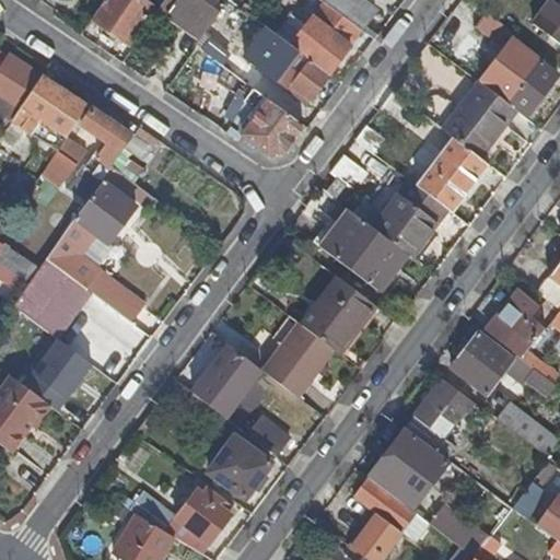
[(153,8),(142,0),(103,0),(91,19),(128,44),(153,8)]
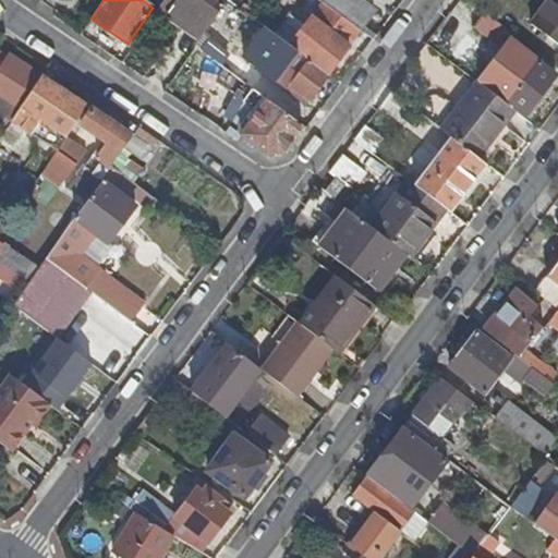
[(165,0),(158,11),(174,22),(183,20),(203,34),(215,17),(226,0),(165,0)]
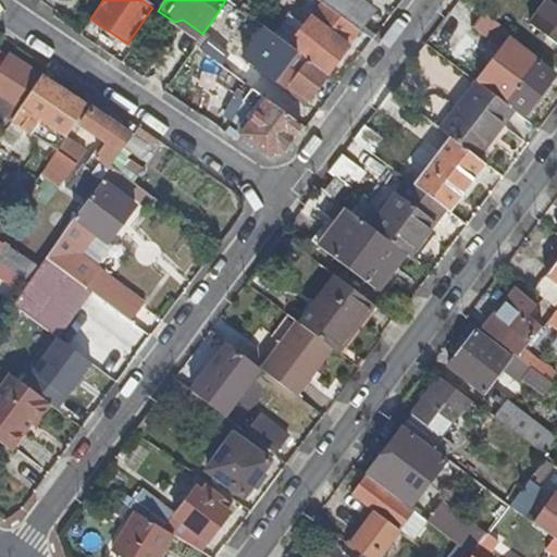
[(233,32),(246,12),(230,0),(225,0),(214,17),(202,34),(195,46),(238,77),(252,57),(214,29),(220,22),(233,32)]
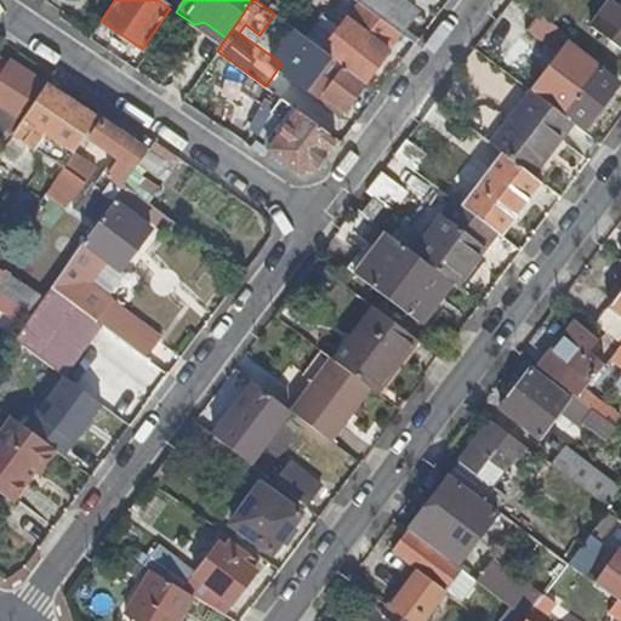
[(393,45),(403,32),(359,0),(328,0),(355,21),(346,34),(341,30),(342,28),(323,13),(306,36),(332,56),(366,81),(393,45)]
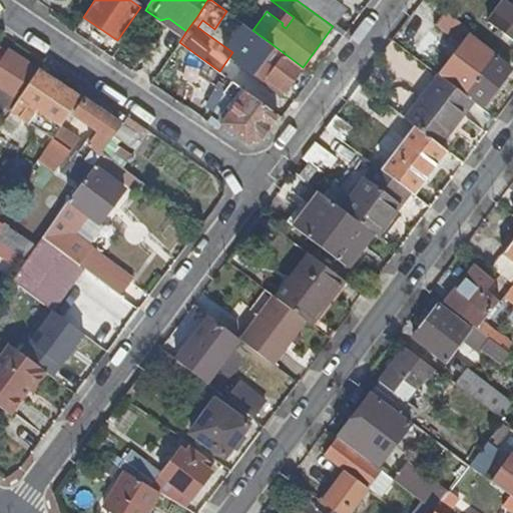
[(297,0),(333,26),(345,9),(331,0),(297,0)]
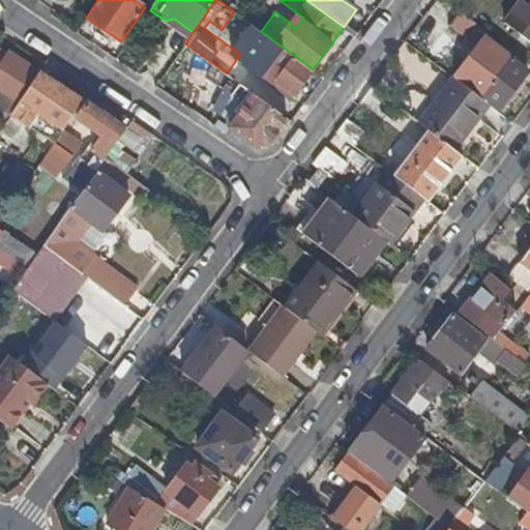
[(529,41),(529,0),(520,0),(503,22),(529,41)]
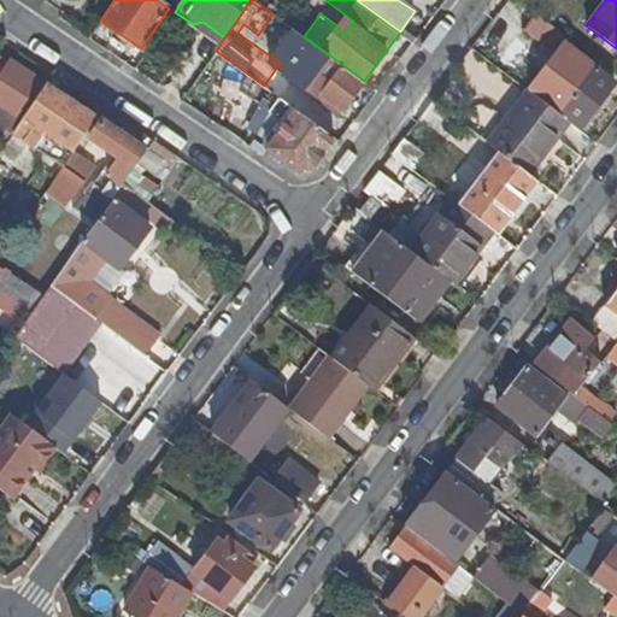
[(536,41),(551,24),(526,5),(511,22),(536,41)]
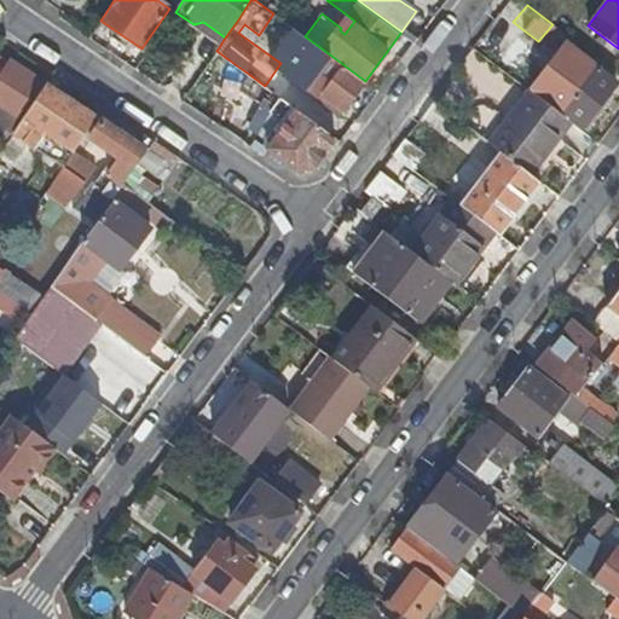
[(397,48),(406,35),(401,32),(392,45),(397,48)]
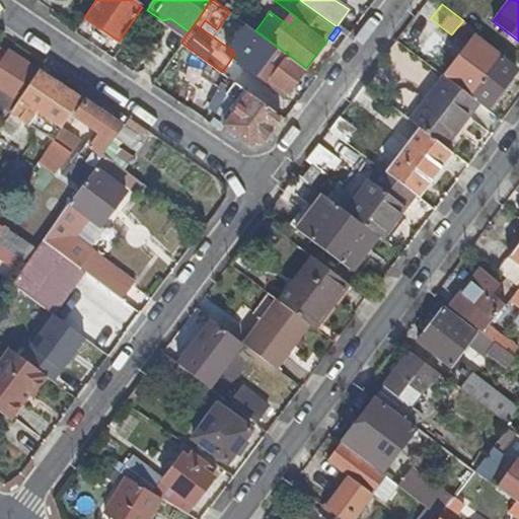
[(289,91),(306,68),(278,47),(257,74),(279,89),(282,85),(289,91)]
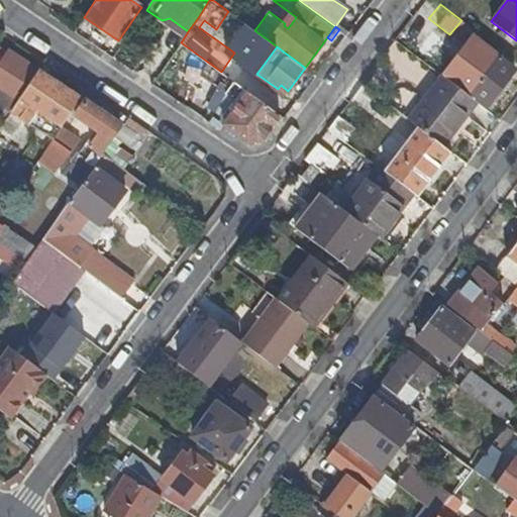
[(8,105),(12,108),(39,70),(11,50),(0,66),(0,108),(4,111),(8,105)]
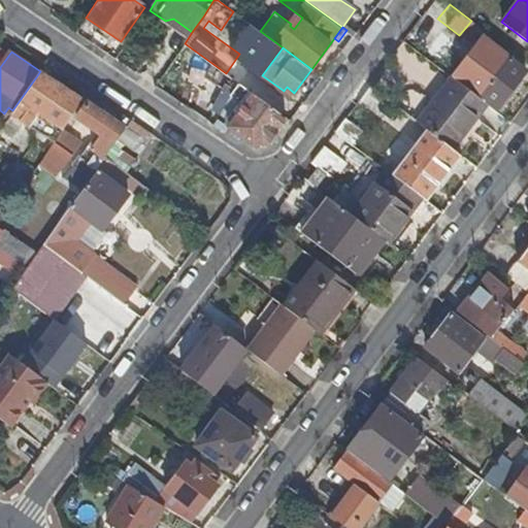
[(179,79),(194,89),(209,63),(195,55),(179,79)]
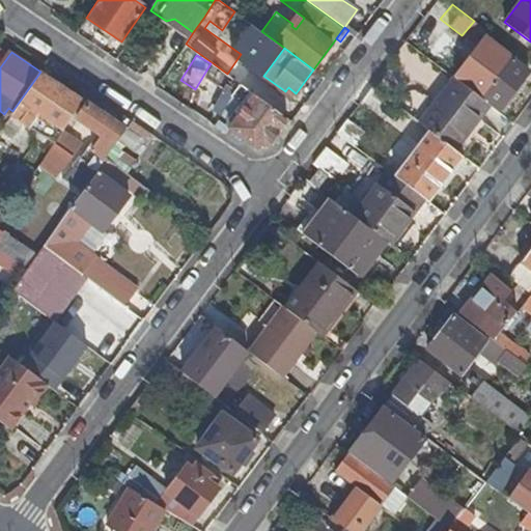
[(467,61),(454,78),(455,78),(481,99),(482,98),(499,109),(529,71),(511,58),(494,82),(467,61)]
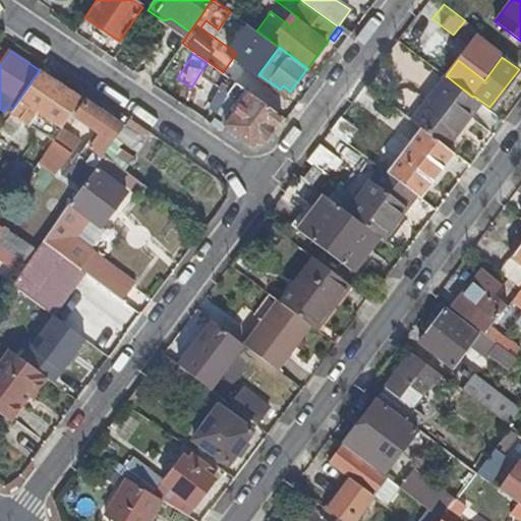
[(81,98),(40,70),(12,109),(5,120),(18,128),(26,115),(56,135),(81,98)]
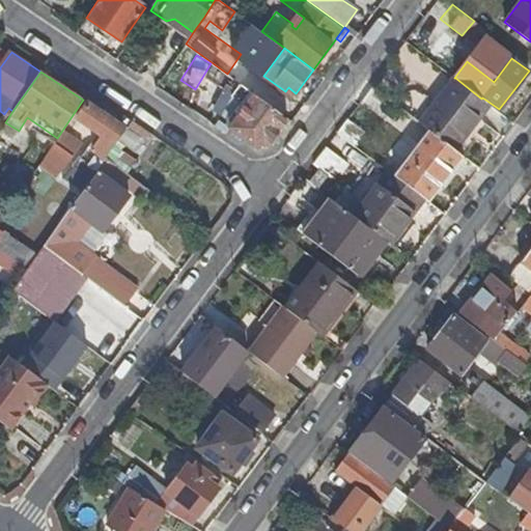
[(481,116),(490,105),(481,99),(455,78),(421,123),(429,130),(455,150),(481,116)]
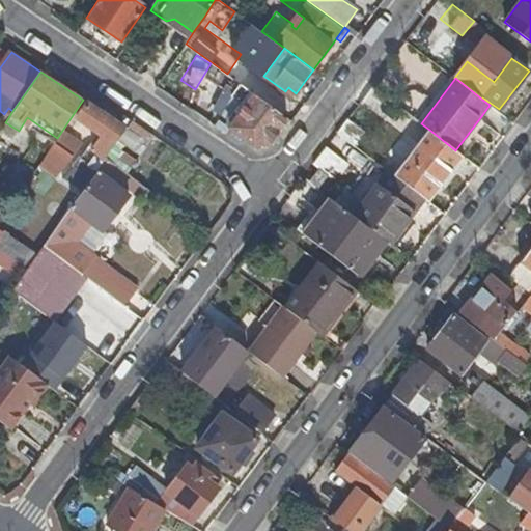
[(230,94),(220,114),(231,122),(228,127),(219,120),(215,127),(225,134),(230,128),(255,145),(269,142),(287,117),(252,92),(248,89),(239,83),(230,94)]
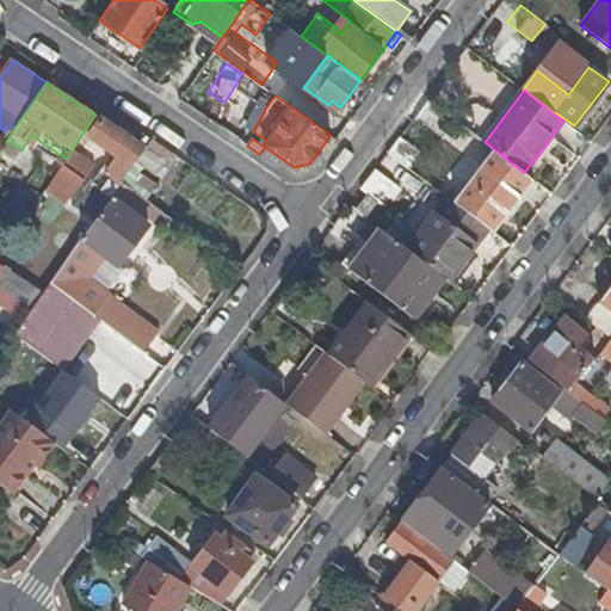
[(130,165),(142,147),(100,119),(88,136),(118,155),(107,172),(102,167),(85,191),(94,198),(84,213),(93,220),(121,180),(131,165),(130,165)]
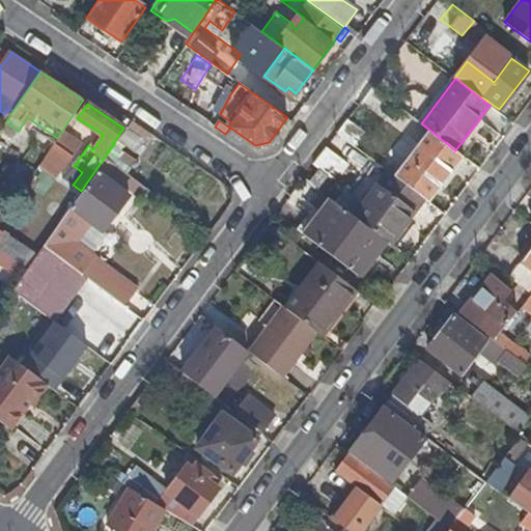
[(400,109),(390,123),(415,142),(425,128),(400,109)]
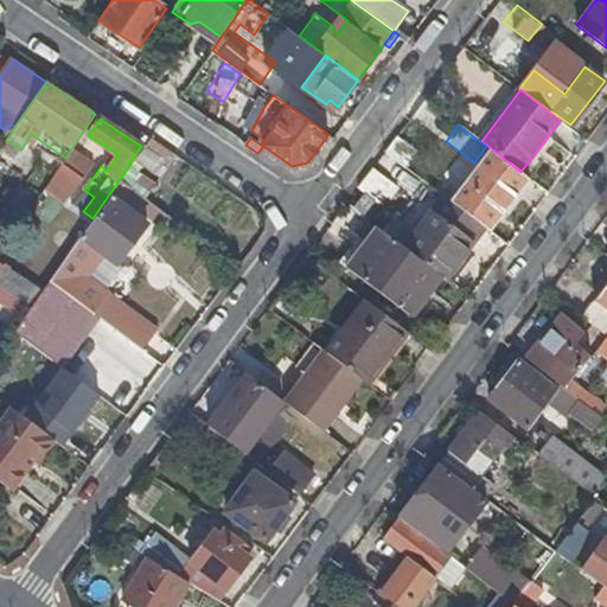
[(557,138),(550,133),(521,172),(529,177),(557,138)]
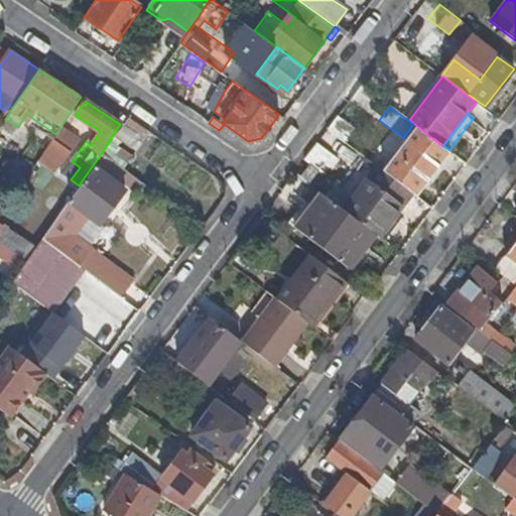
[(337,115),(327,128),(339,137),(350,124),(337,115)]
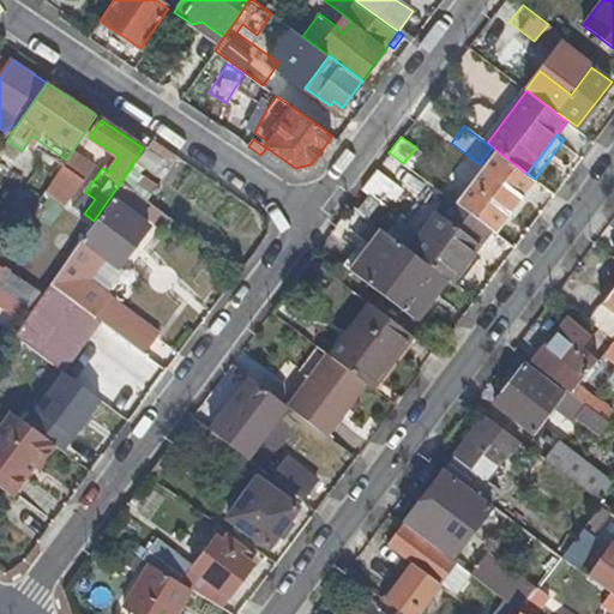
[(495,233),(535,180),(535,179),(527,174),(497,150),(457,204),(492,230),(495,233)]
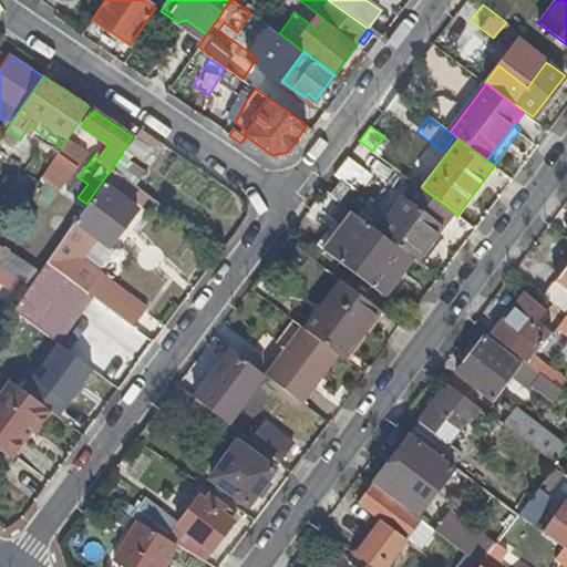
[(349,186),(358,192),(371,173),(348,156),(334,174),(341,181),(349,186)]
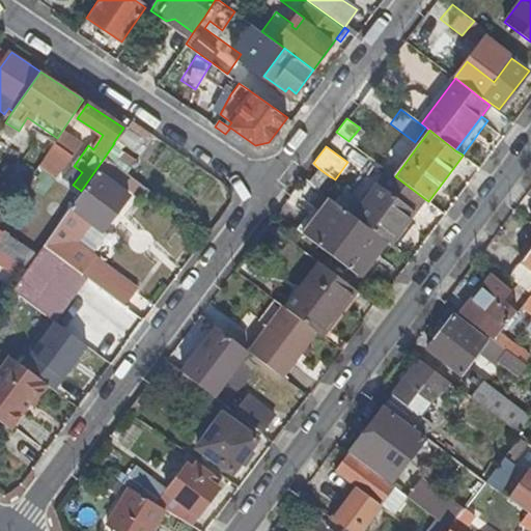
[(104,179),(114,164),(105,157),(81,191),(70,207),(44,245),(86,277),(123,305),(137,287),(77,244),(91,223),(105,231),(129,197),(104,179)]
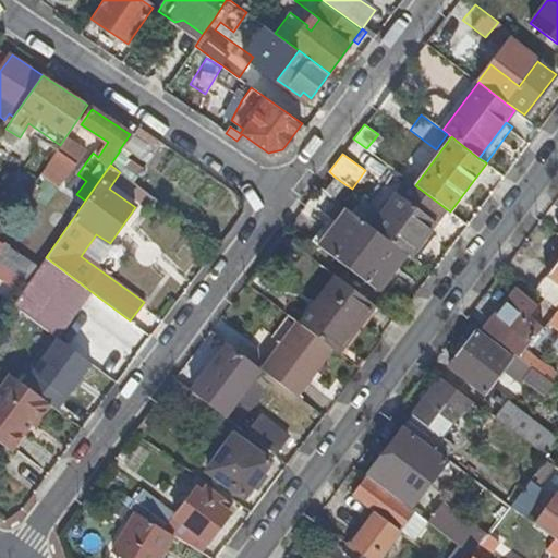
[(343,183),(336,178),(327,190),(334,195),(343,183)]
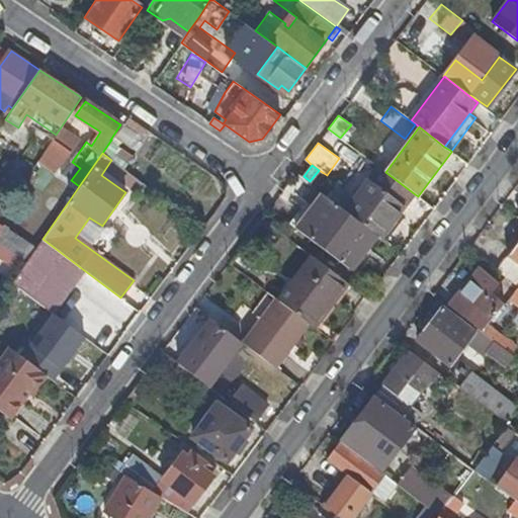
[(381,239),(415,194),(385,172),(379,167),(346,211),(374,234),(381,239)]
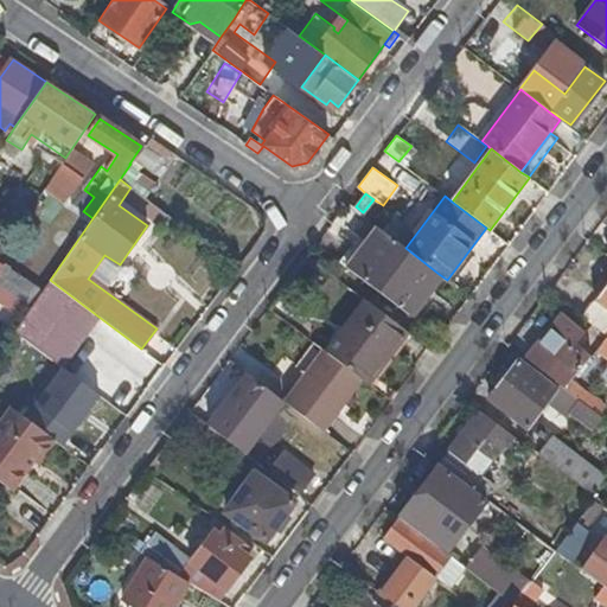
[(0,251),(21,221),(0,206),(0,251)]
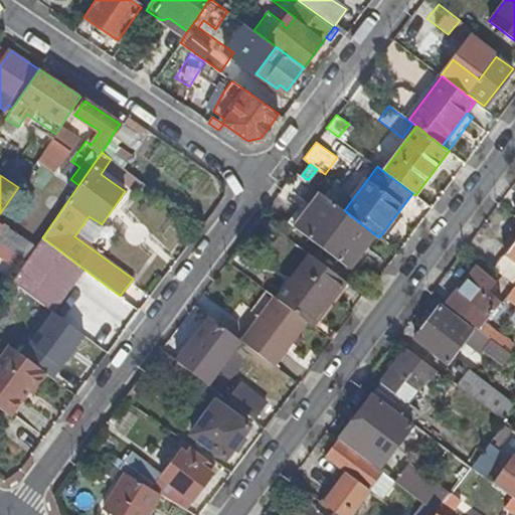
[(344,210),(324,195),(314,207),(311,203),(293,226),(350,270),(367,247),(363,244),(372,232),(344,210)]
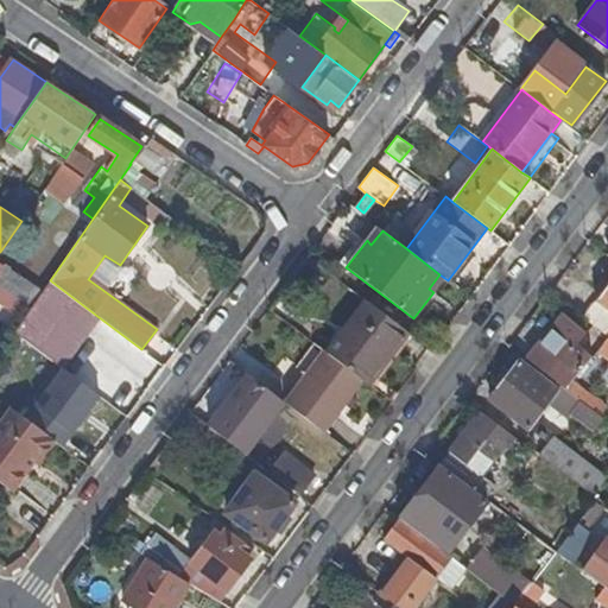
[(0,272),(0,285),(32,305),(43,291),(45,289),(7,264),(0,272)]
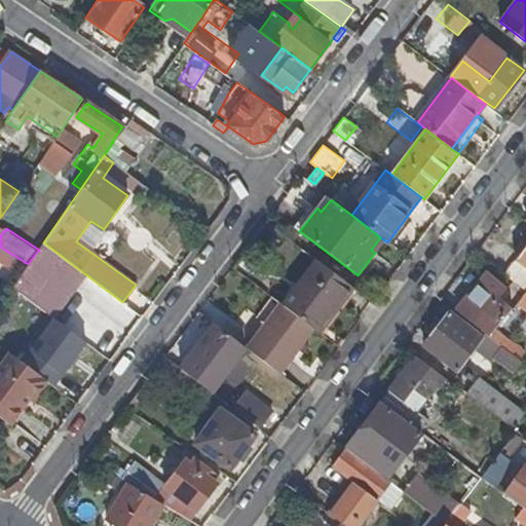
[(85,278),(85,274),(43,242),(39,250),(37,252),(71,276),(76,271),(85,278)]
